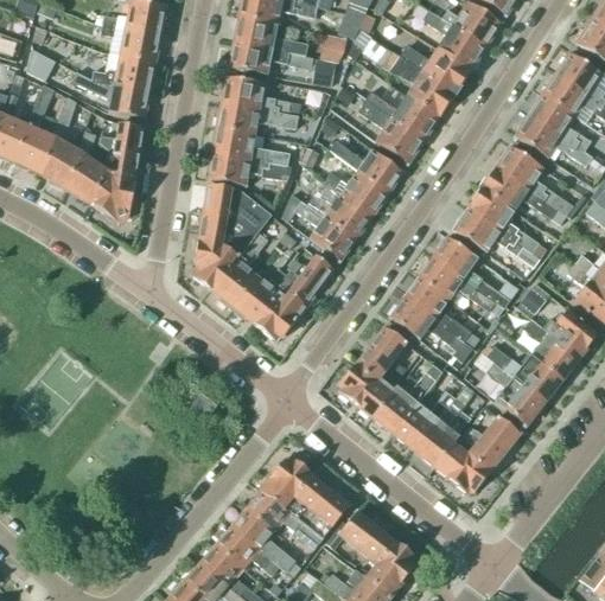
[(33,17),(38,0),(18,0),(14,10),(33,17)]
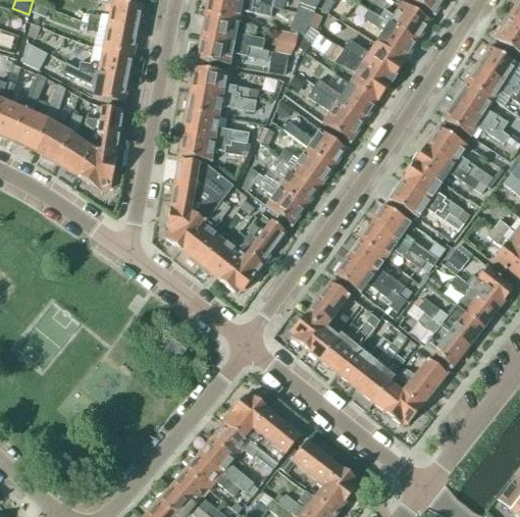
[(89,19),(139,29),(141,17),(143,16),(144,9),(143,7),(143,3),(127,0),(111,0),(109,14),(102,13),(102,14),(90,12),(89,19)]
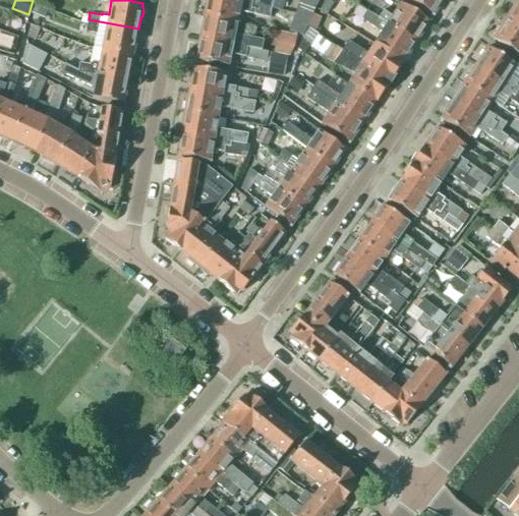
[(273,5),(274,3),(258,0),(209,0),(207,12),(239,18),(241,8),(271,15),(273,5)]
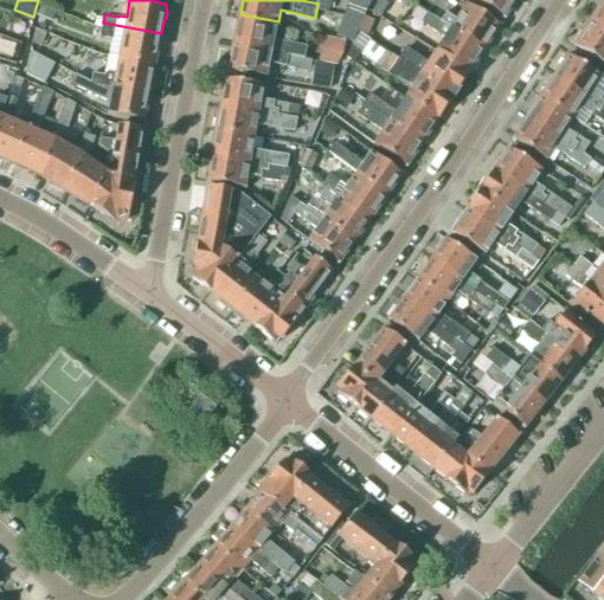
[(348,0),(346,10),(365,13),(366,11),(371,0),(348,0)]
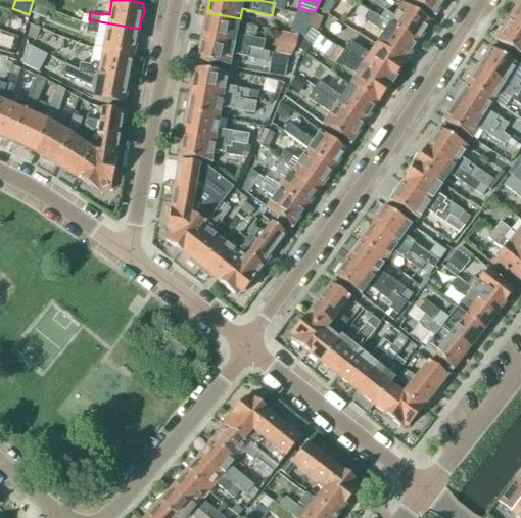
[(322,5),(330,10),(336,0),(325,0),(322,5)]
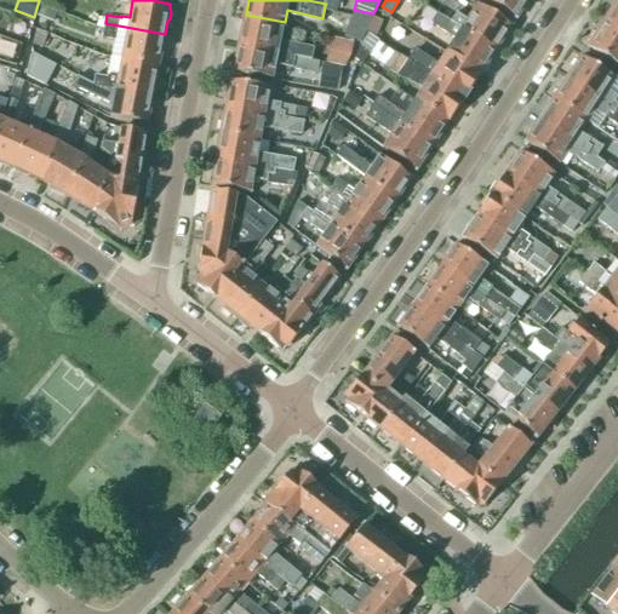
[(464,23),(497,45),(511,22),(479,0),(469,16),(457,9),(452,16),(464,23)]
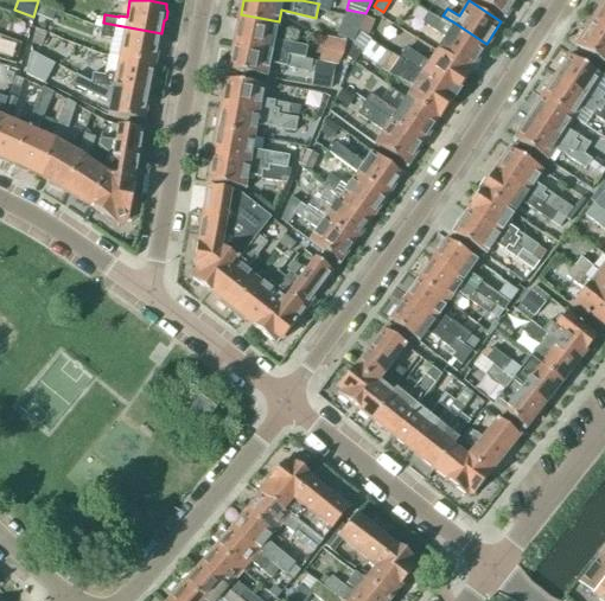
[(484,0),(508,14),(517,0),(484,0)]
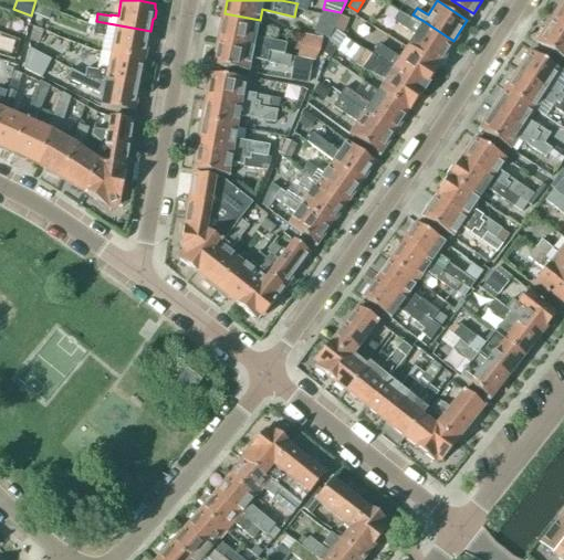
[(563,0),(560,6),(557,4),(551,14),(553,17),(563,22),(563,0)]
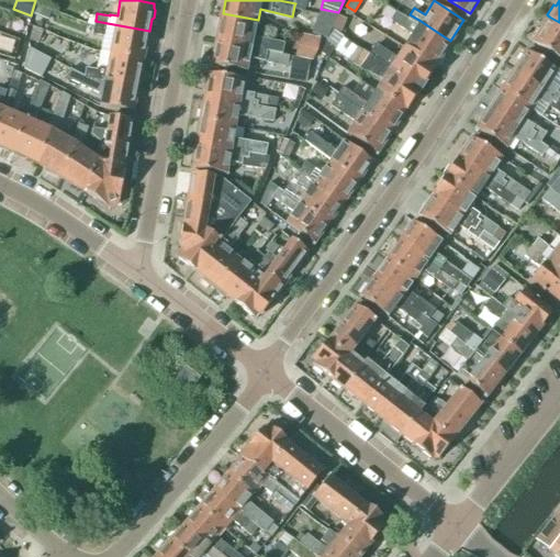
[(37,1),(34,11),(49,17),(53,7),(37,1)]
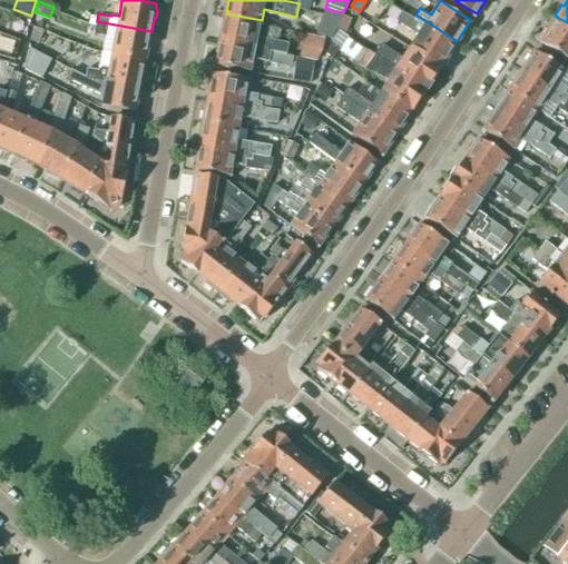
[(427,21),(415,15),(415,16),(403,8),(397,18),(419,32),(412,43),(442,62),(457,41),(427,21)]
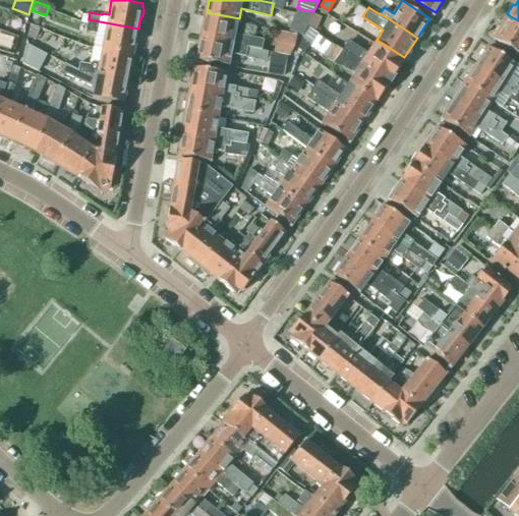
[(291,27),(304,33),(306,29),(313,13),(312,13),(313,11),(297,8),(291,27)]
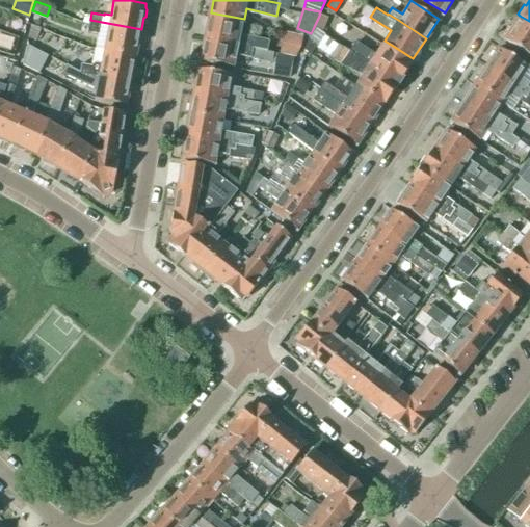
[(320,14),(315,24),(323,29),(323,28),(329,15),(321,10),(320,14)]
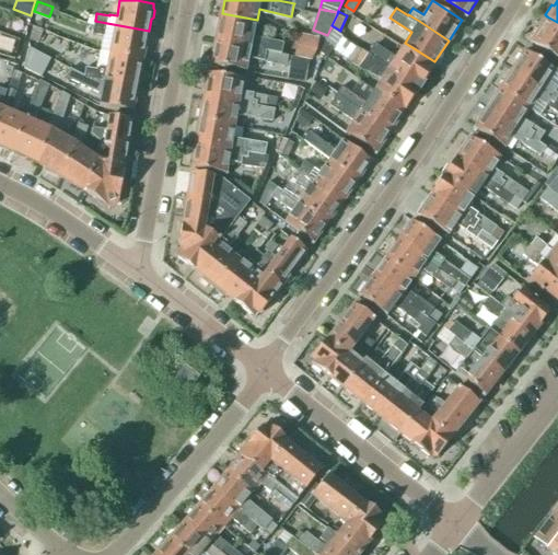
[(222,13),(218,36),(278,48),(282,49),(285,39),(254,34),(257,20),(222,13)]
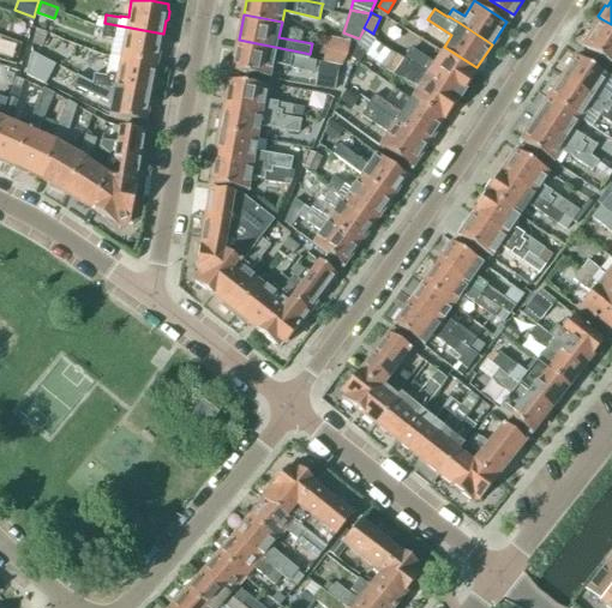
[(611,24),(600,18),(594,29),(592,26),(585,38),(587,40),(585,43),(611,60),(611,24)]
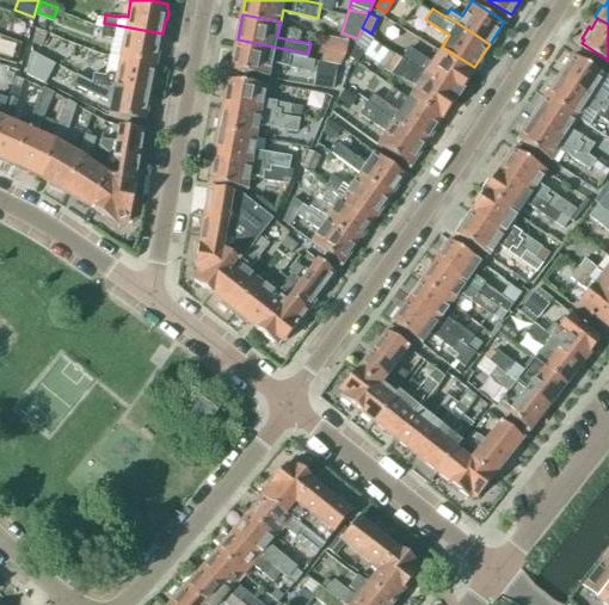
[(160,45),(162,34),(104,23),(102,34),(115,36),(115,41),(123,42),(121,55),(159,62),(161,48),(160,45)]
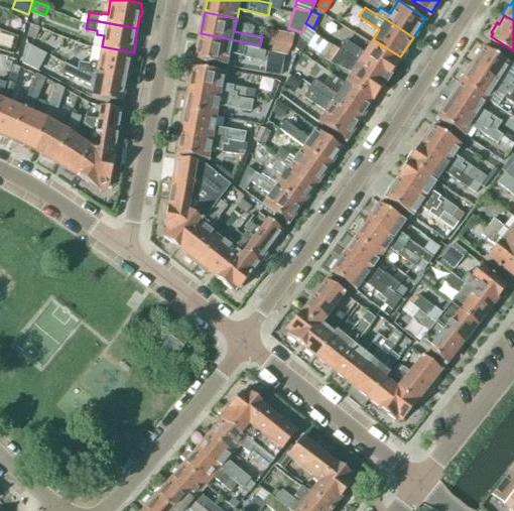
[(36,37),(41,24),(32,21),(27,33),(36,37)]
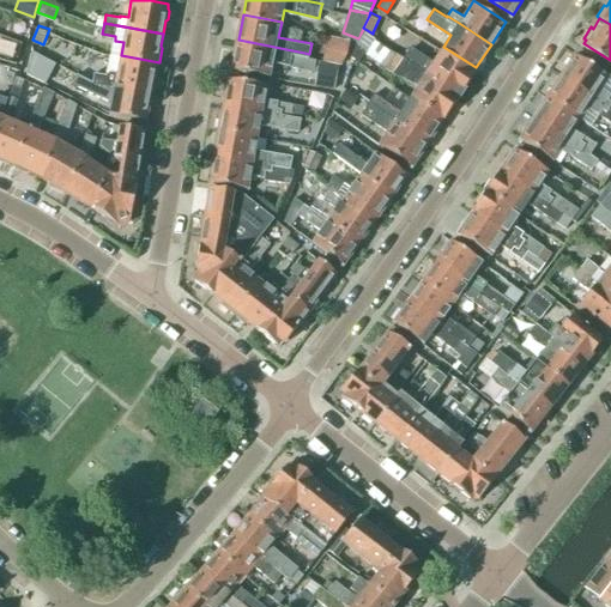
[(343,61),(351,36),(328,32),(325,58),(343,61)]
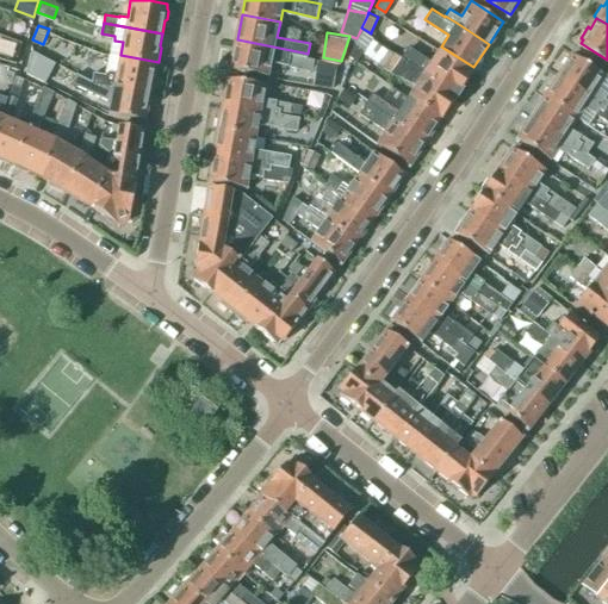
[(301,66),(303,53),(237,39),(231,67),(270,74),(273,60),(301,66)]
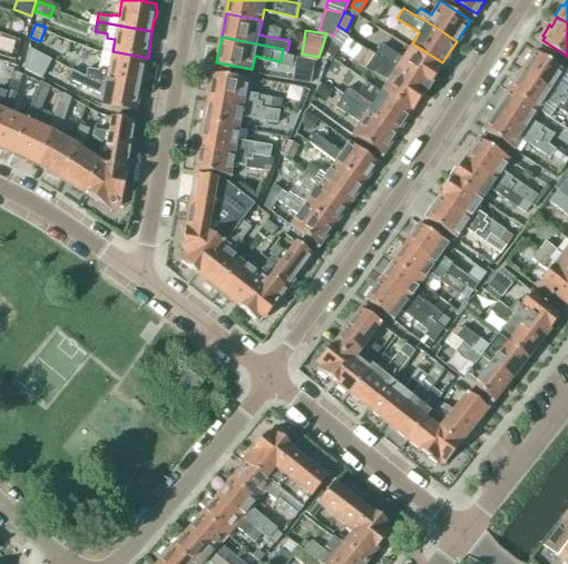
[(327,50),(333,55),(335,52),(336,50),(340,46),(341,45),(340,43),(332,39),(330,46),(327,50)]
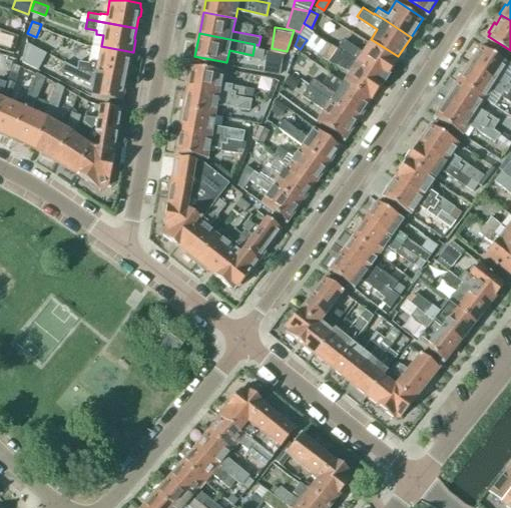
[(398,56),(371,39),(364,50),(344,37),(339,45),(386,76),(391,69),(393,68),(397,63),(396,61),(398,58),(398,57),(398,56)]
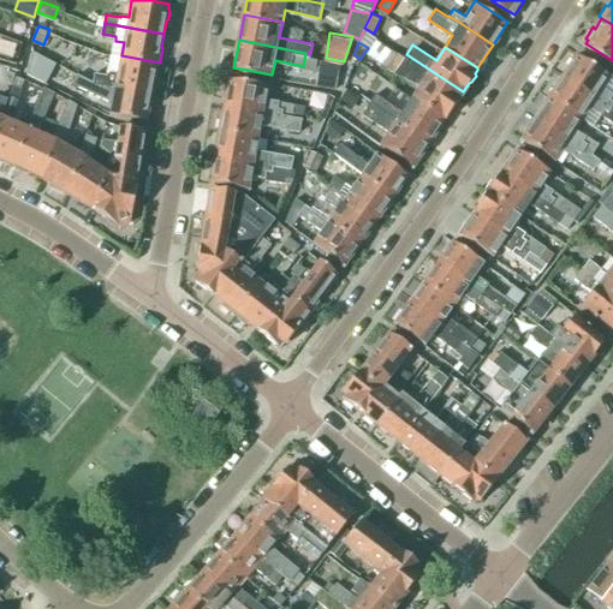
[(463,91),(406,54),(405,55),(398,51),(388,66),(400,73),(405,76),(411,79),(420,85),(414,94),(447,117),(448,114),(451,114),(454,108),(454,105),(463,91)]
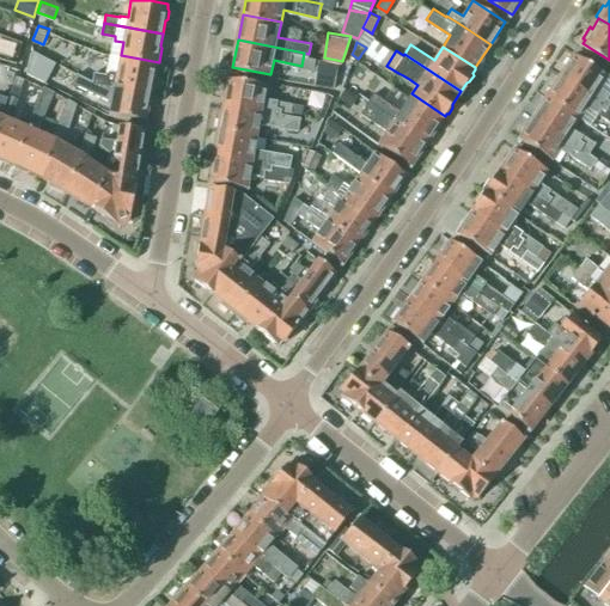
[(159,62),(121,55),(121,56),(111,53),(108,73),(95,71),(93,79),(152,90),(154,77),(157,74),(159,62)]
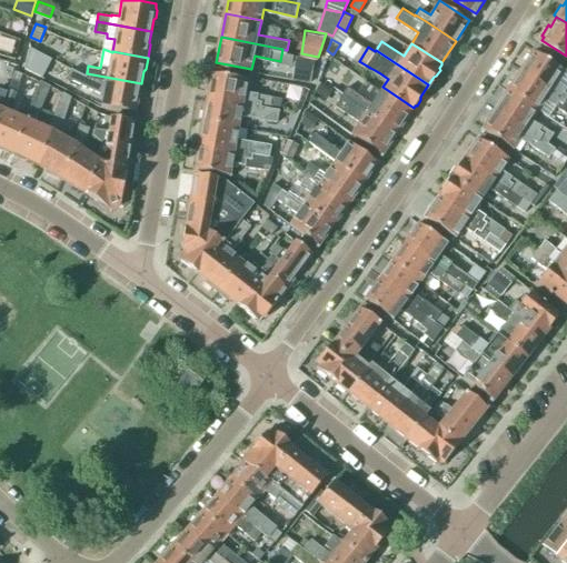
[(523,68),(566,96),(566,84),(557,78),(564,67),(535,49),(534,50),(530,51),(527,57),(528,60),(523,68)]
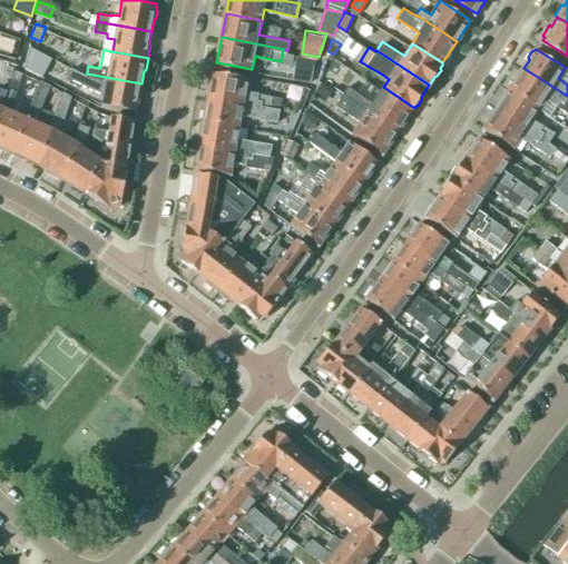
[(312,80),(316,57),(297,53),(293,78),(312,80)]
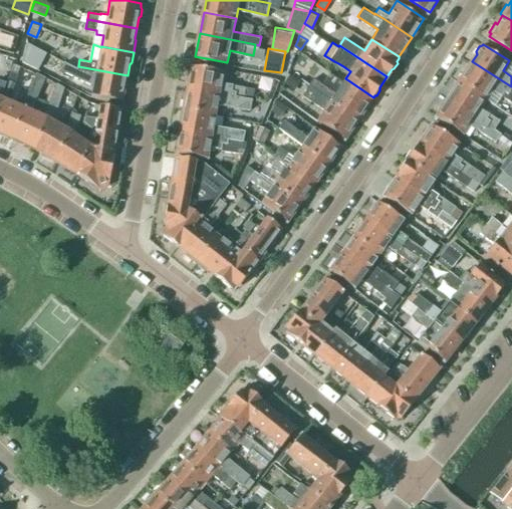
[(11,68),(15,57),(5,54),(1,65),(11,68)]
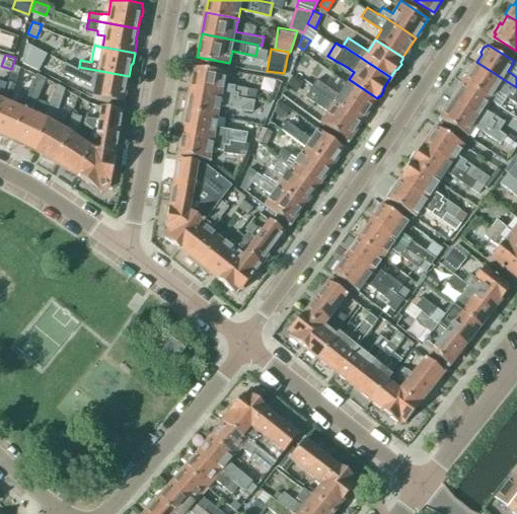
[(129,76),(79,67),(66,60),(62,69),(94,85),(93,94),(124,100),(125,96),(127,95),(128,88),(127,86),(129,76)]
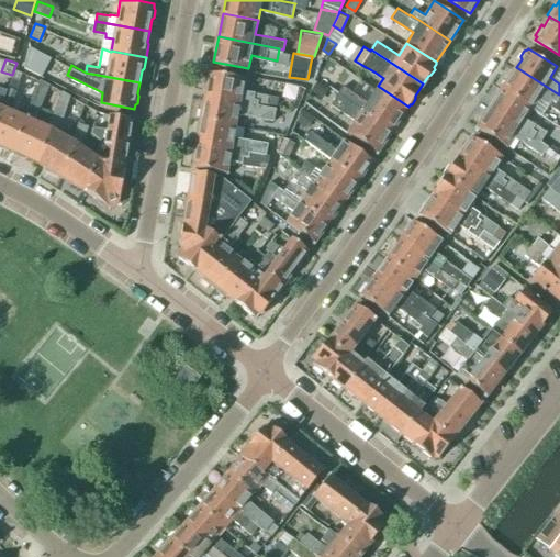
[(559,95),(516,67),(510,76),(507,77),(504,82),(504,86),(533,103),(538,95),(559,109),(559,95)]
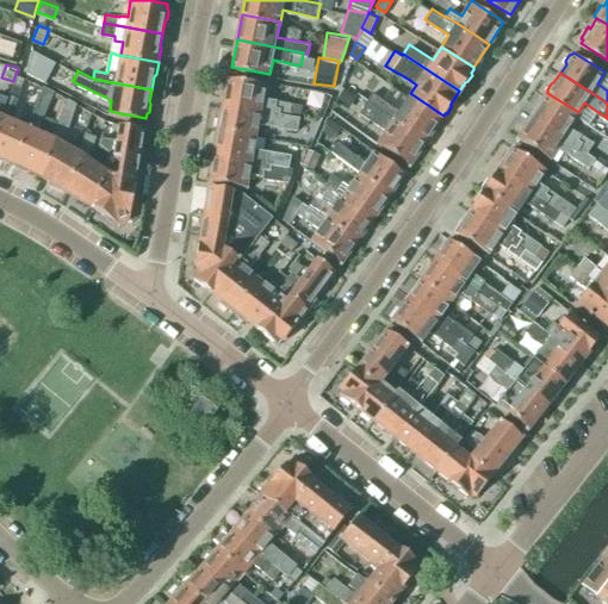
[(227,100),(290,112),(292,101),(265,97),(267,82),(227,75),(224,92),(228,93),(227,100)]
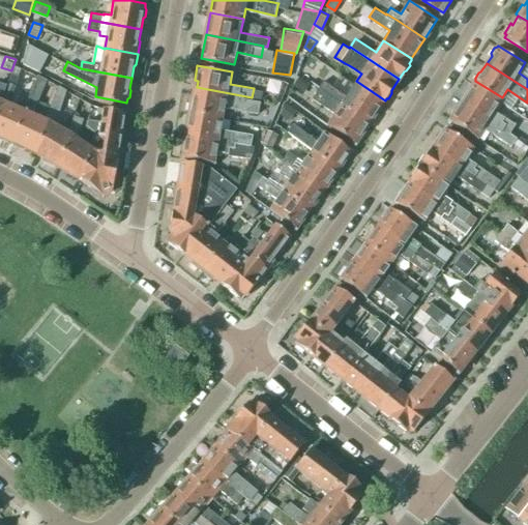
[(26,109),(24,108),(9,101),(20,74),(12,70),(2,98),(3,99),(0,108),(0,133),(2,135),(4,138),(10,140),(13,139),(15,140),(26,109)]
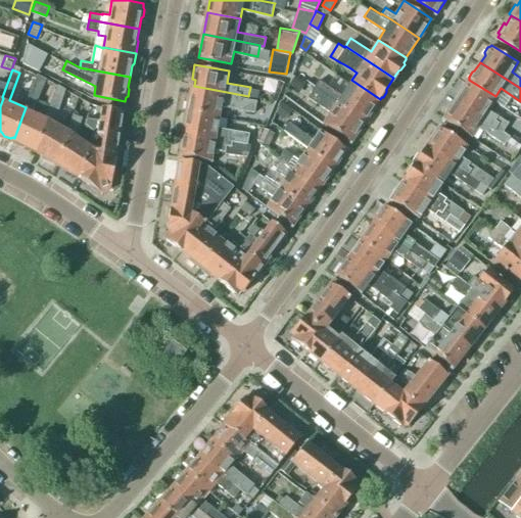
[(49,119),(46,116),(33,110),(47,77),(38,73),(24,106),(26,107),(14,138),(14,140),(16,141),(18,137),(24,139),(22,143),(37,149),(37,150),(38,151),(40,146),(39,146),(49,119)]
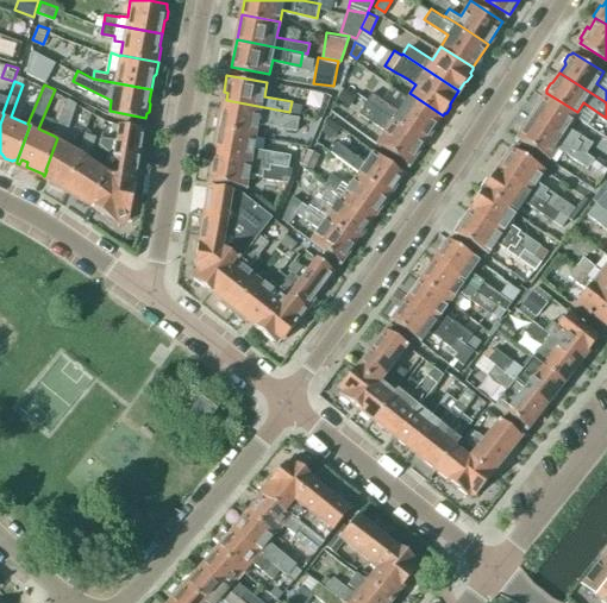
[(337,98),(349,106),(357,94),(344,86),(337,98)]
